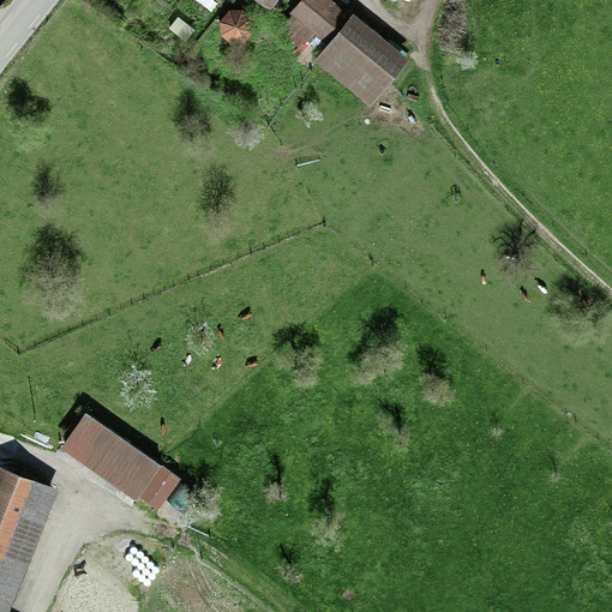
[(253,0),(268,10),(274,0),(253,0)]
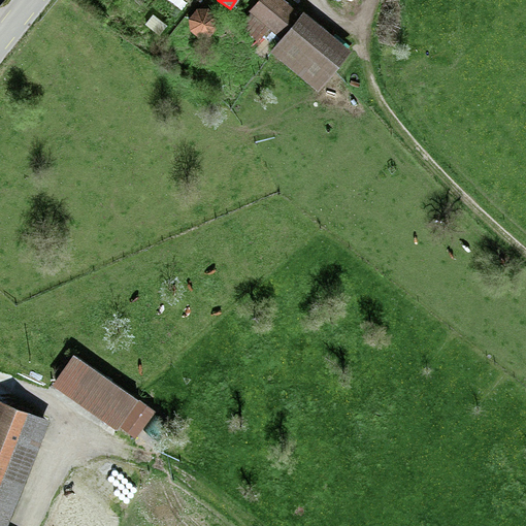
[(299,14),(281,0),(257,0),(236,26),(317,90),(350,48),(302,10),(299,14)]
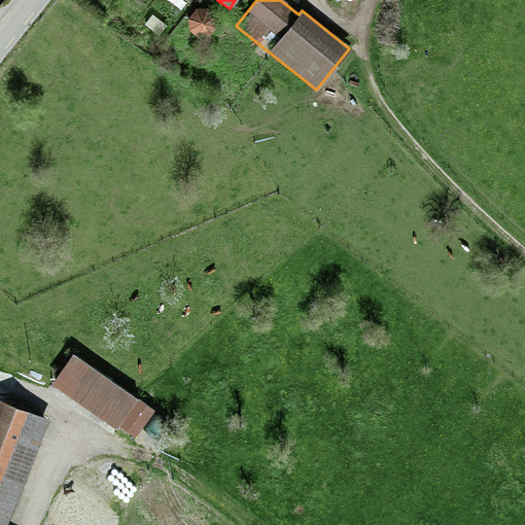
[(186,19),(188,31),(197,36),(209,37),(216,28),(215,15),(207,8),(196,9),(186,19)]
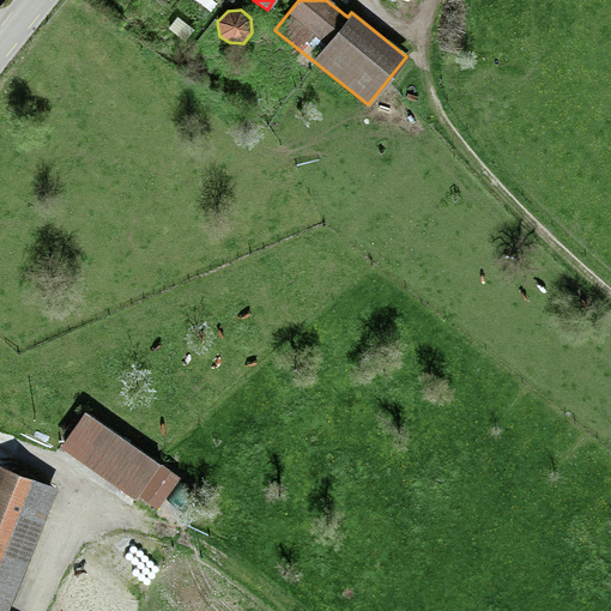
[(137,496),(159,465),(84,411),(59,446),(134,500),(137,496)]
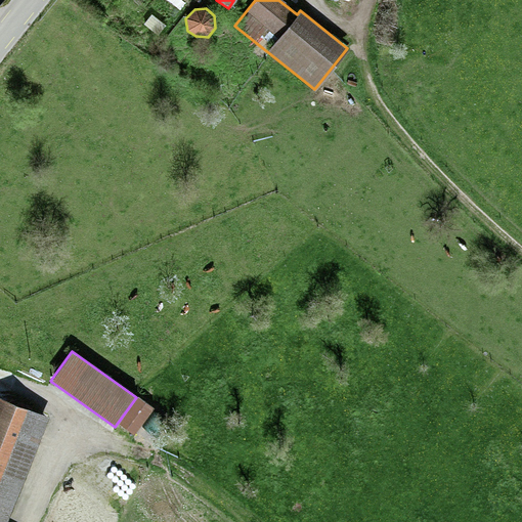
[(136,397),(117,424),(133,436),(153,408),(136,397)]
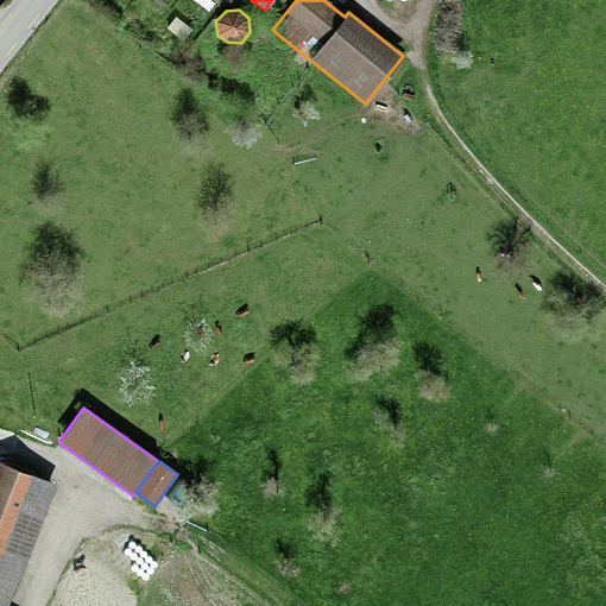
[(11,605),(60,486),(0,462),(0,605),(11,605)]
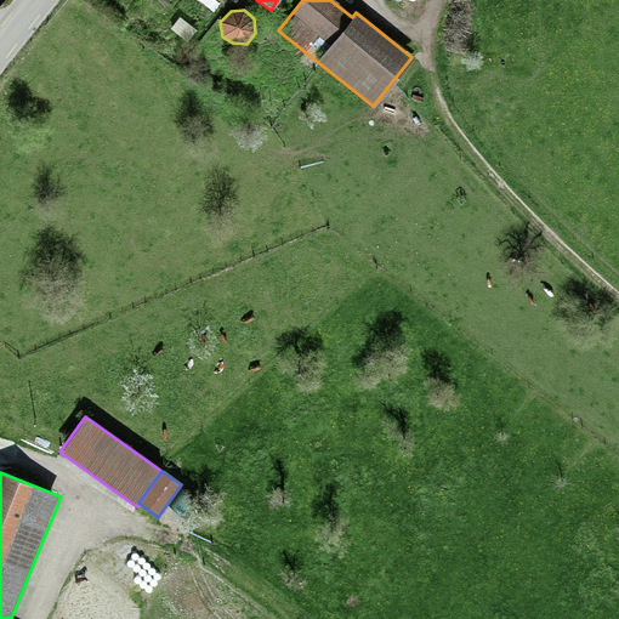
All buildings are outlined.
